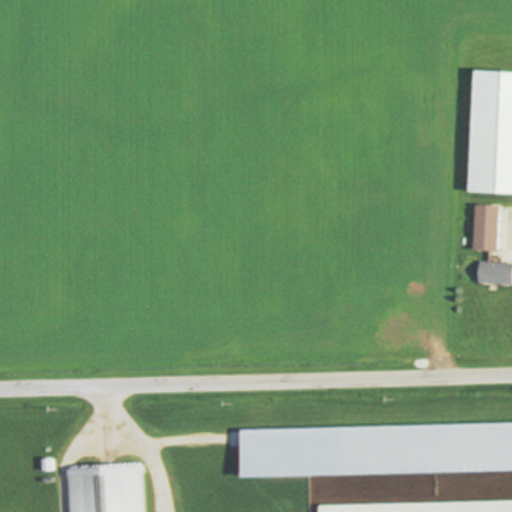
[(511,72),(472,71),(468,193),(511,194),(511,72)]
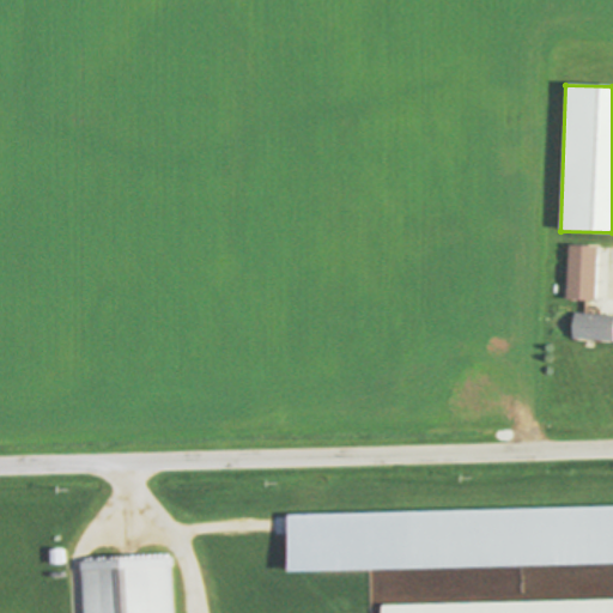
[(569,244),(599,247),(595,301),(565,299),(569,244)]
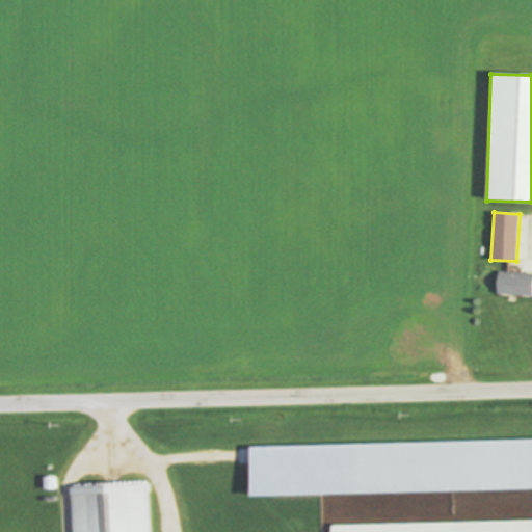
[(499,271),(531,273),(531,295),(497,293),(499,271)]
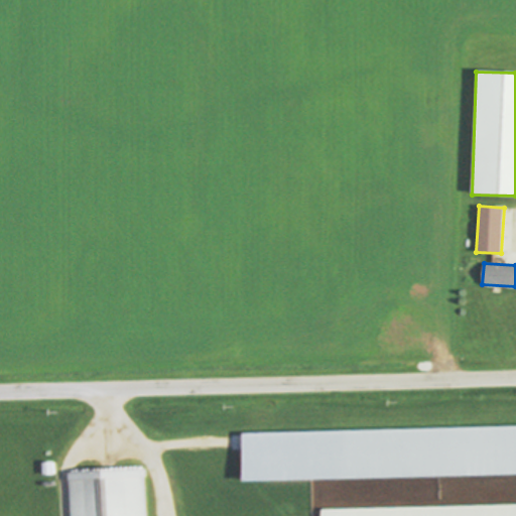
[(515,427),(243,433),(243,482),(515,476),(515,427)]
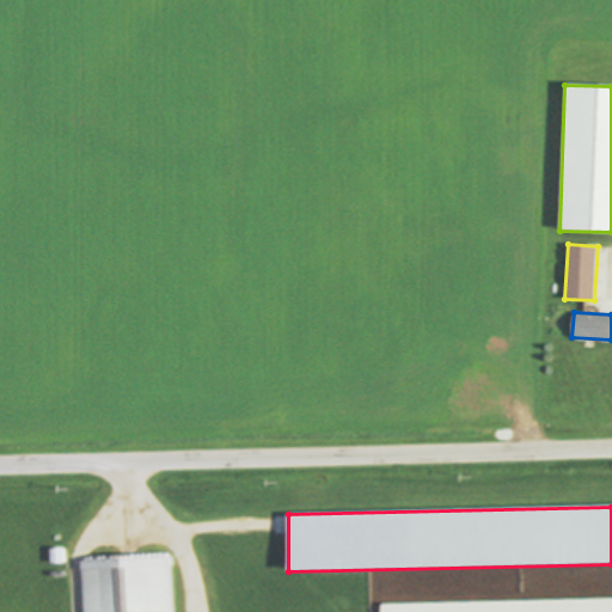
[(95,611),(93,570),(182,565),(183,611),(95,611)]
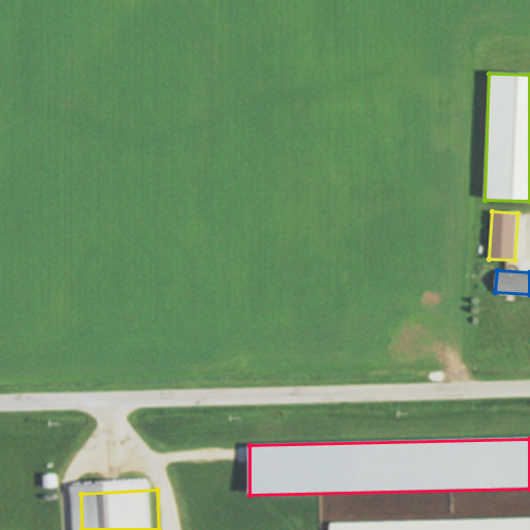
[(529,529),(330,529),(330,523),(529,517),(529,529)]
